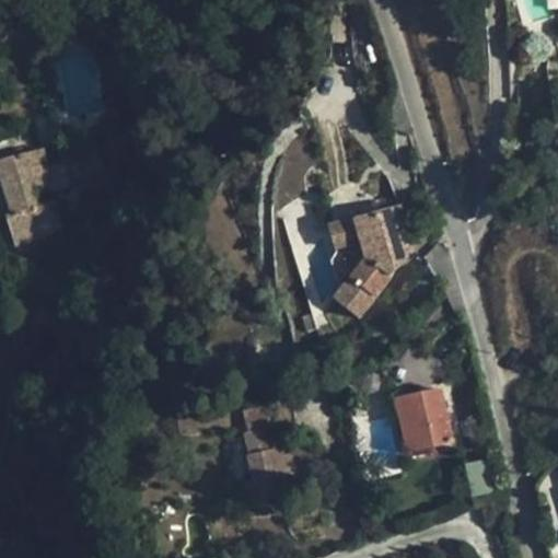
[(13,244),(64,230),(55,198),(36,202),(33,190),(49,185),(50,189),(69,184),(64,166),(62,162),(46,166),(41,147),(0,157),(0,183),(2,190),(0,190),(0,214),(4,213),(13,244)]
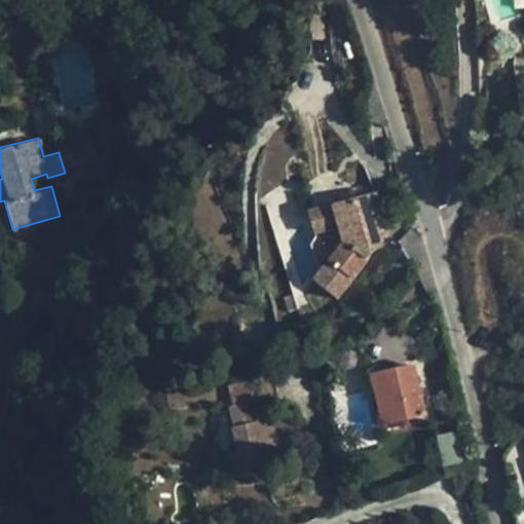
[(373,191),(305,211),(313,235),(309,244),(316,271),(311,278),(334,298),(385,232),(373,191)]
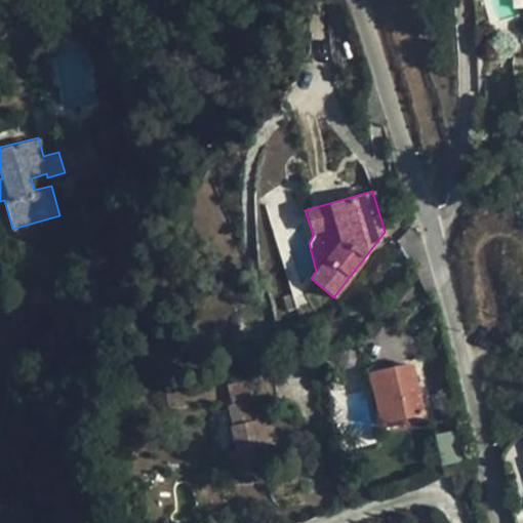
[(294,307),(290,292),(283,295),(287,309),(294,307)]
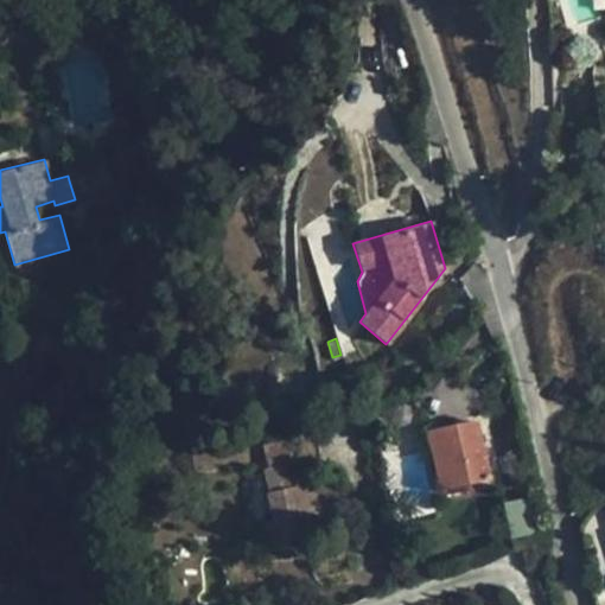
[(469,414),(451,419),(453,425),(470,421),(469,414)]
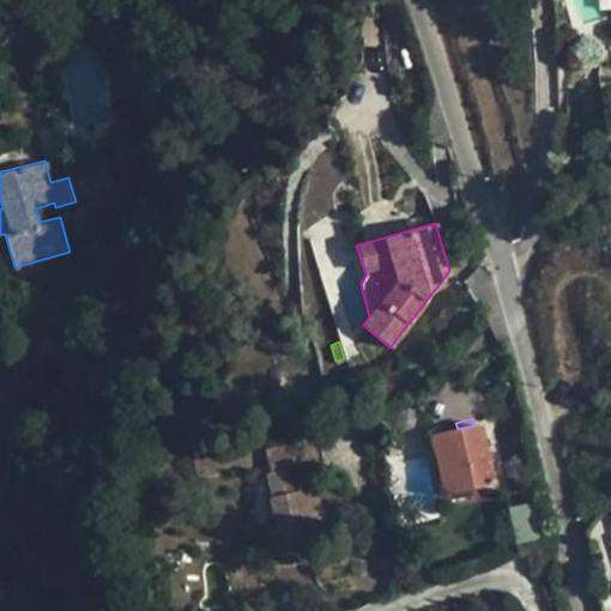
[(430,435),(443,495),(495,483),(482,424),(475,425),(458,429),(430,435)]
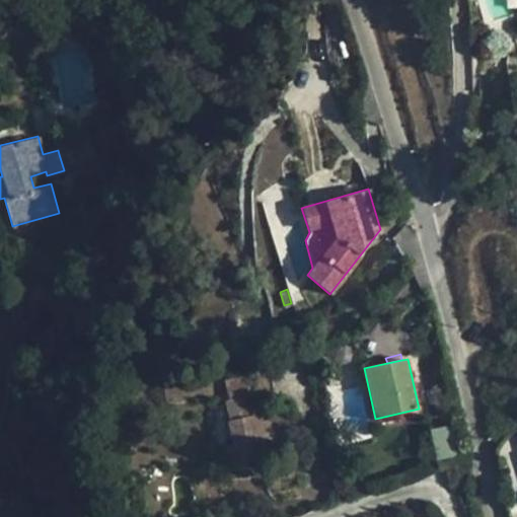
[(248,443),(271,438),(263,403),(252,405),(250,395),(249,396),(244,376),(225,381),(229,400),(224,402),(234,444),(223,447),(228,470),(253,463),(248,443)]
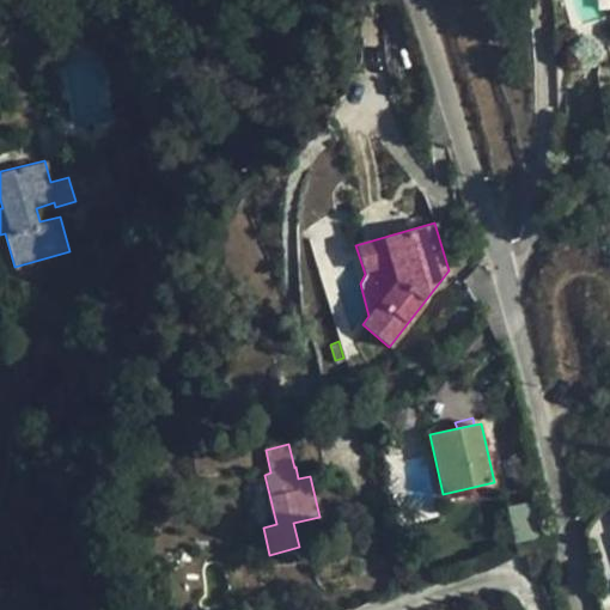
[(164,476),(168,470),(158,465),(154,470),(157,471),(164,476)]
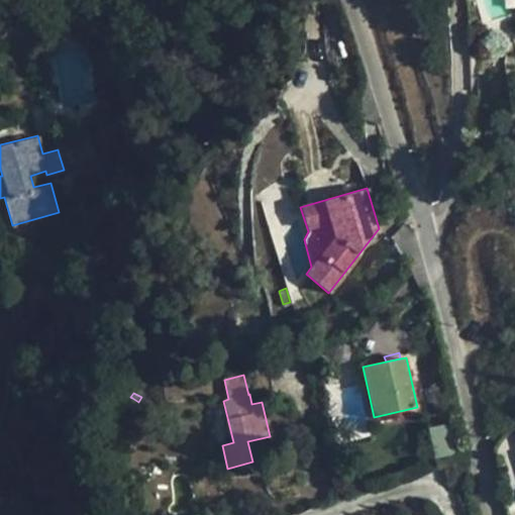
[(132,398),(125,410),(135,416),(143,404),(138,402),(132,398)]
